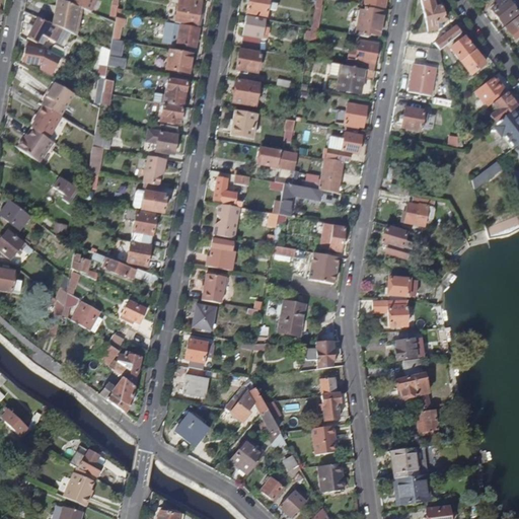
[(63,1),(61,0),(57,0),(57,6),(59,8),(55,25),(74,34),(79,7),(63,1)]
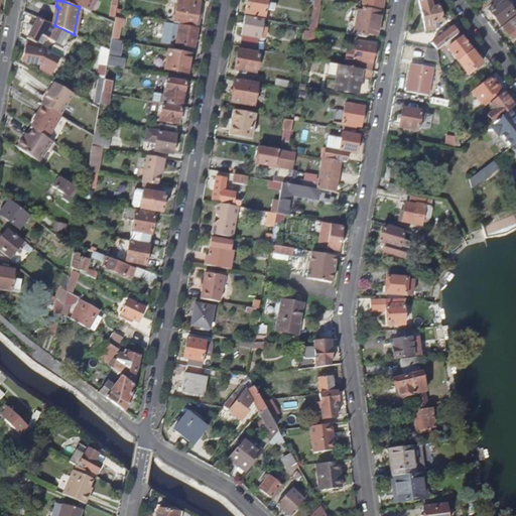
[(113,0),(112,4),(111,5),(110,16),(116,17),(116,12),(118,0),(113,0)]
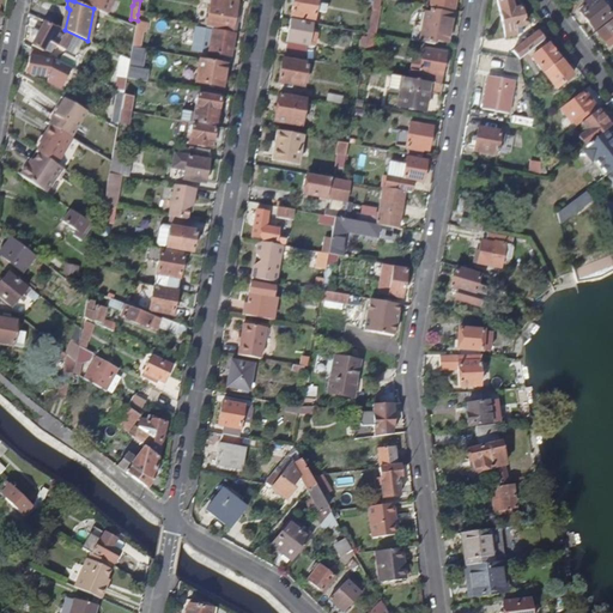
[(293,0),(291,16),(314,19),(316,11),(326,13),(326,5),(317,4),(317,0),(293,0)]
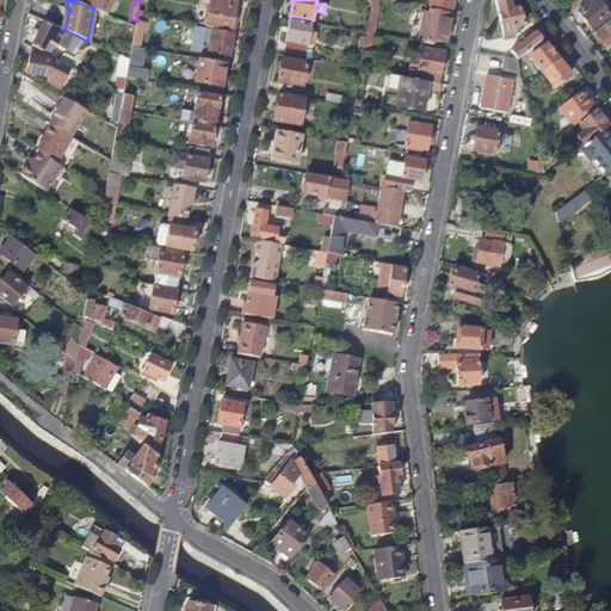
[(376,0),(372,0),(368,32),(374,34),(378,5),(376,5),(376,0)]
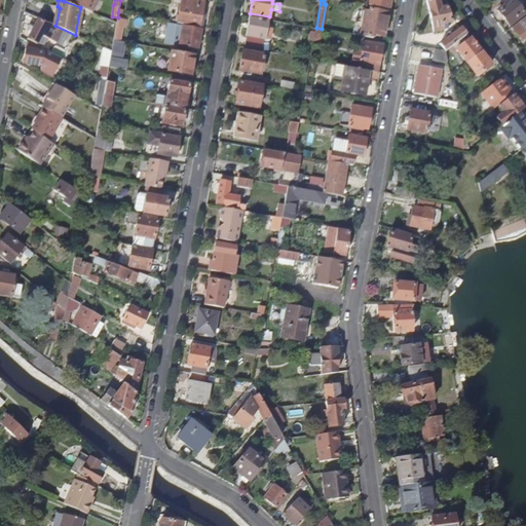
[(370,0),(369,5),(389,9),(390,0),(370,0)]
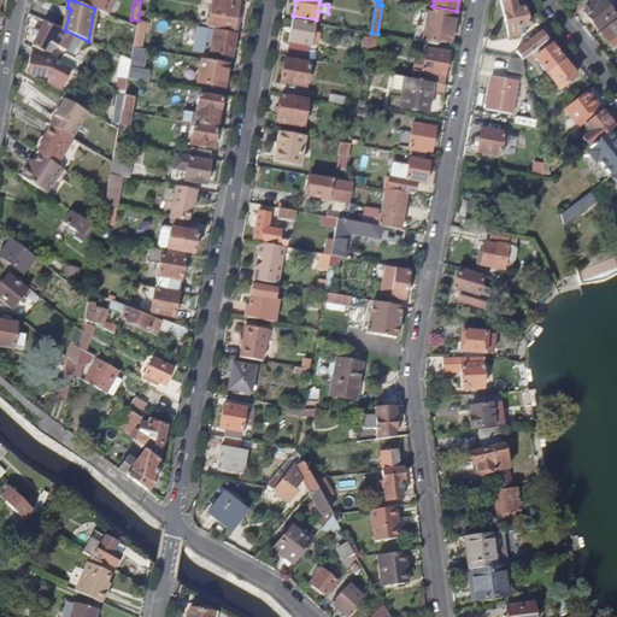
[(518,28),(523,27),(527,27),(522,4),(515,5),(513,0),(504,0),(501,1),(509,37),(519,35),(518,31),(518,28)]
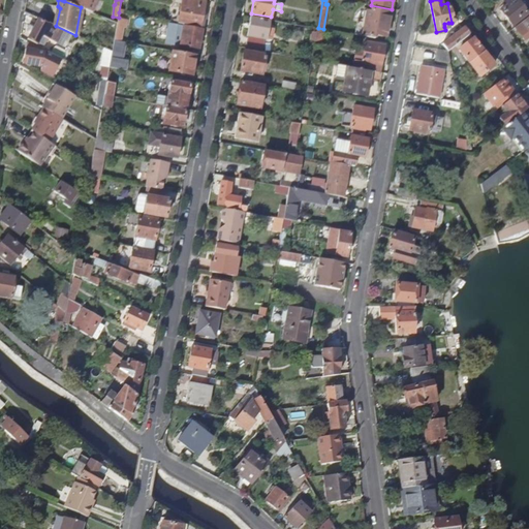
[(502,0),(507,6),(500,10),(512,26),(527,14),(516,0),(502,0)]
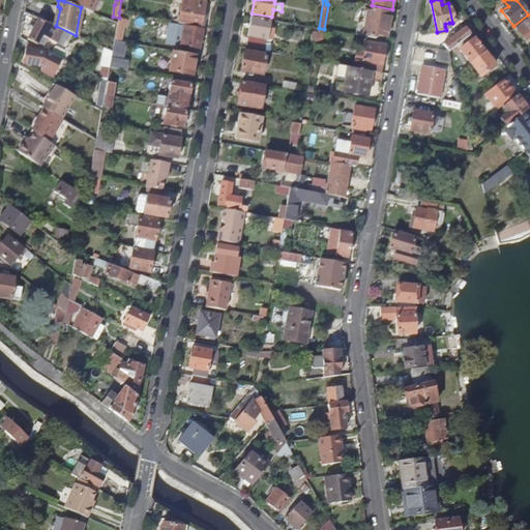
[(178,23),(201,27),(204,7),(182,3),(178,23)]
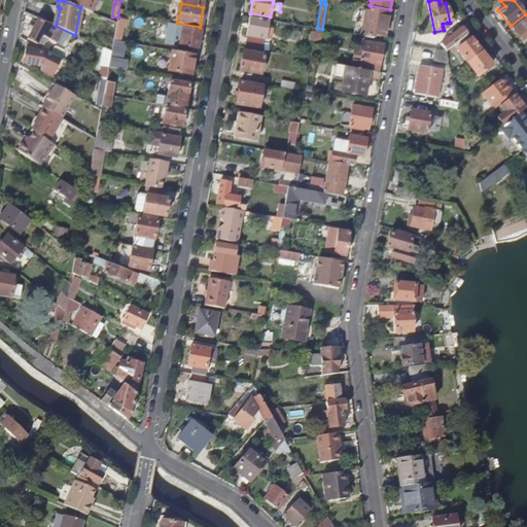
[(361,36),(374,38),(374,35),(385,37),(389,12),(371,9),(371,11),(365,11),(361,36)]
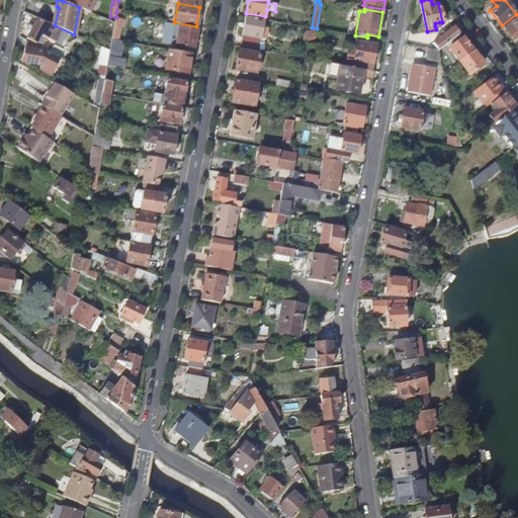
[(241,48),(259,51),(260,38),(266,39),(267,30),(262,30),(264,19),(245,15),(242,35),(243,35),(241,48)]
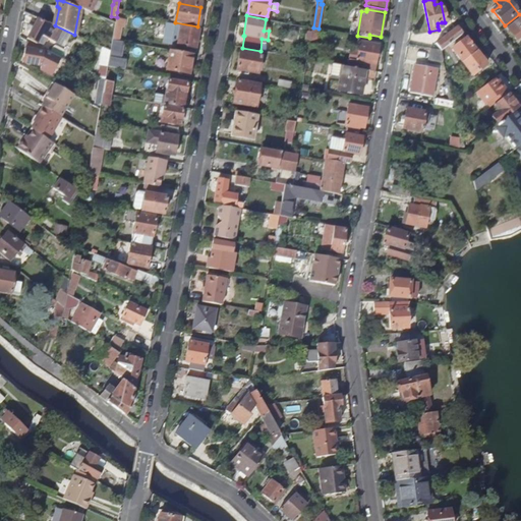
[(520,16),(507,29),(516,41),(520,37),(520,16)]
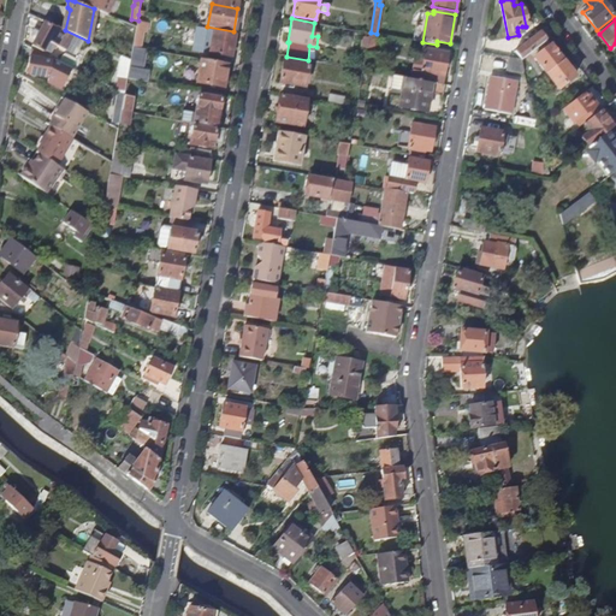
[(59,30),(45,23),(31,46),(43,52),(52,37),(54,39),(59,30)]
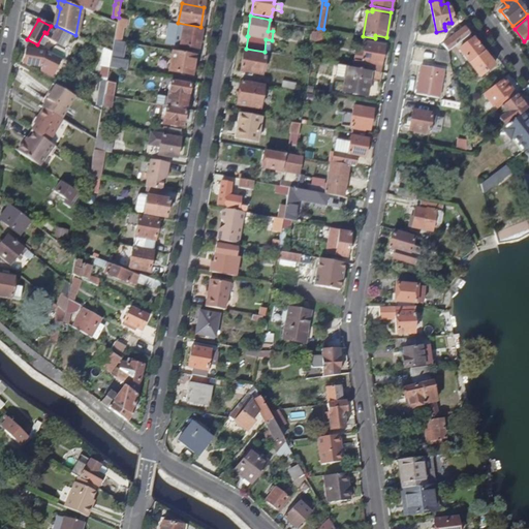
[(177,44),(179,24),(168,22),(166,42),(177,44)]
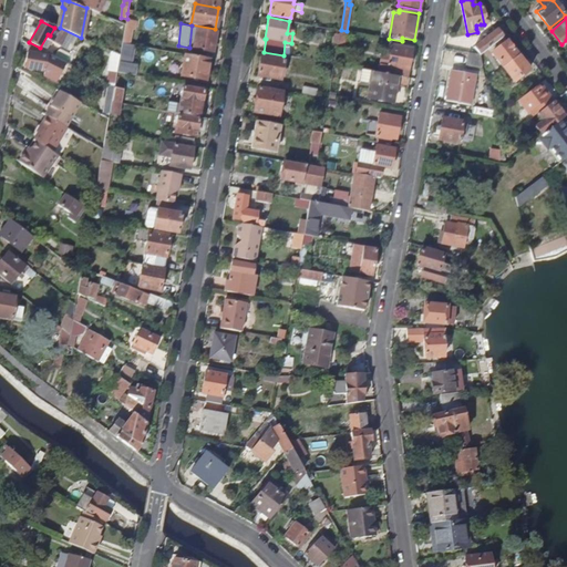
[(125,27),(123,43),(130,44),(132,28),(125,27)]
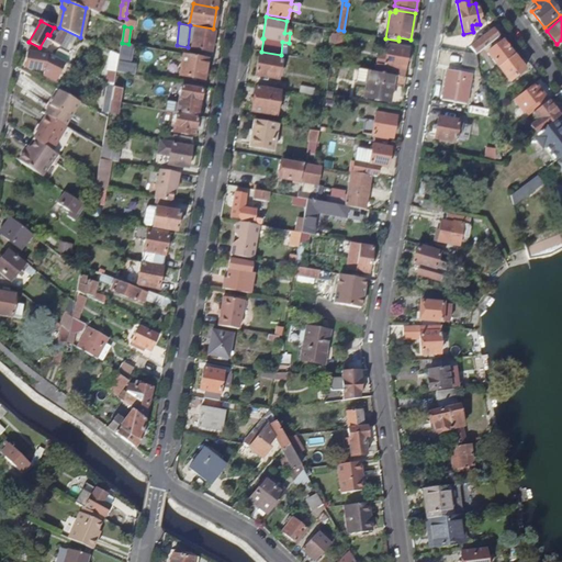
[(193,40),(191,48),(212,52),(215,32),(195,29),(193,37),(189,36),(189,40),(193,40)]
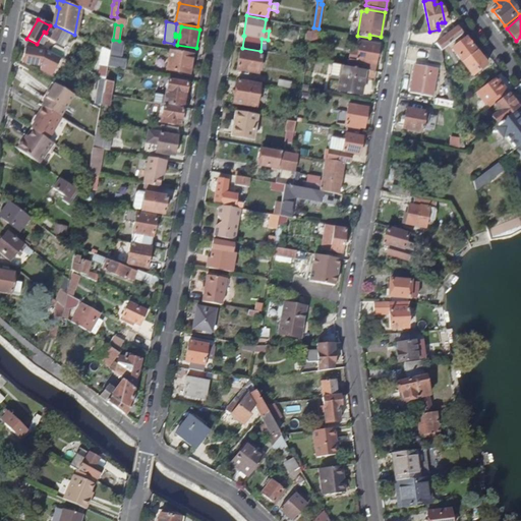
[(442,50),(448,46),(462,35),(457,27),(437,44),(442,50)]
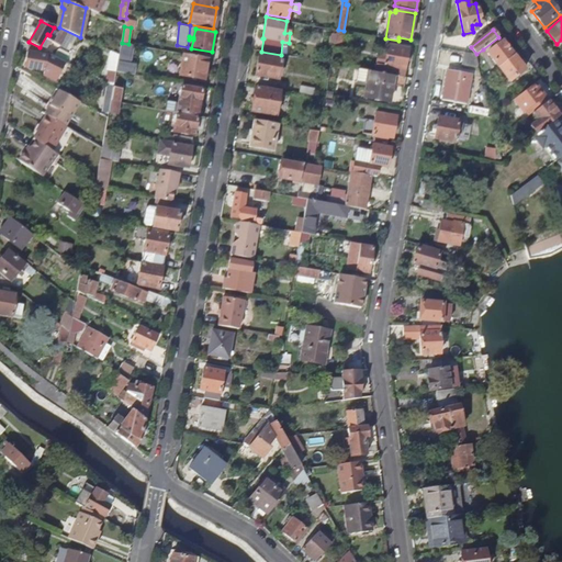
[(498,37),(483,49),(487,53),(502,42),(498,37)]
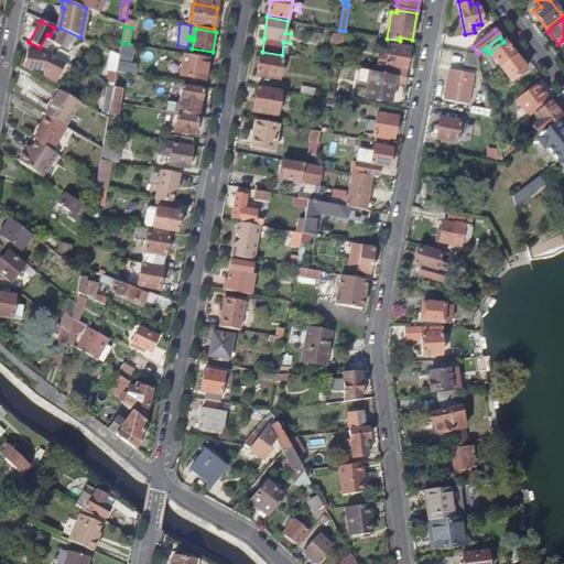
[(503,42),(489,53),(511,82),(527,69),(503,42)]
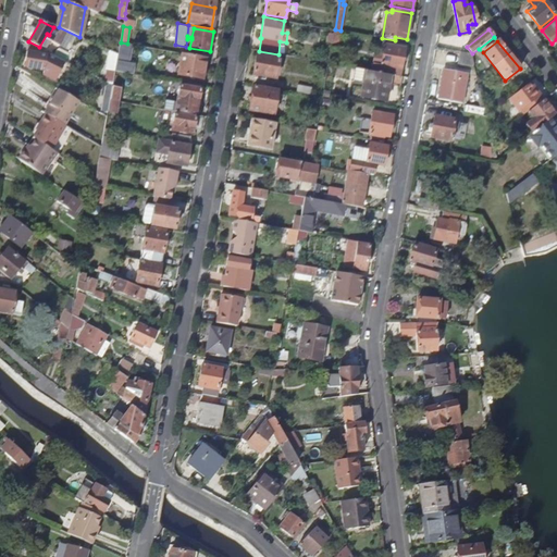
[(121,42),(119,54),(115,70),(115,71),(120,72),(134,74),(135,65),(130,64),(133,45),(127,44),(121,42)]
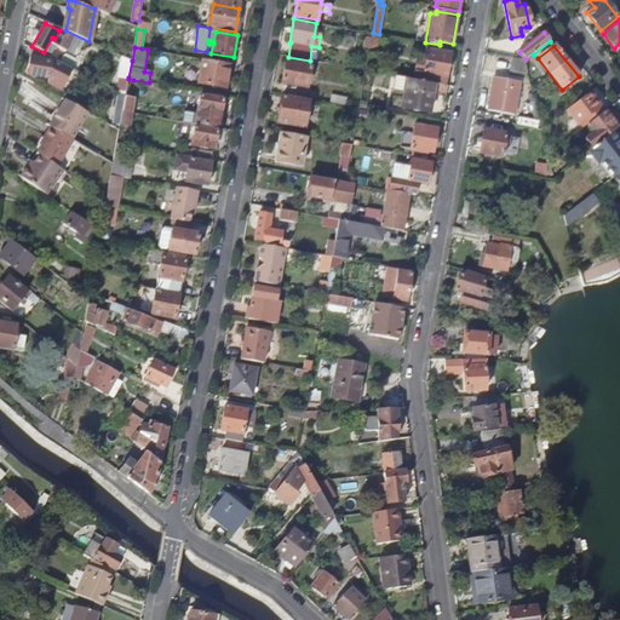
[(414,80),(435,84),(446,85),(451,53),(428,50),(424,73),(417,70),(414,80)]
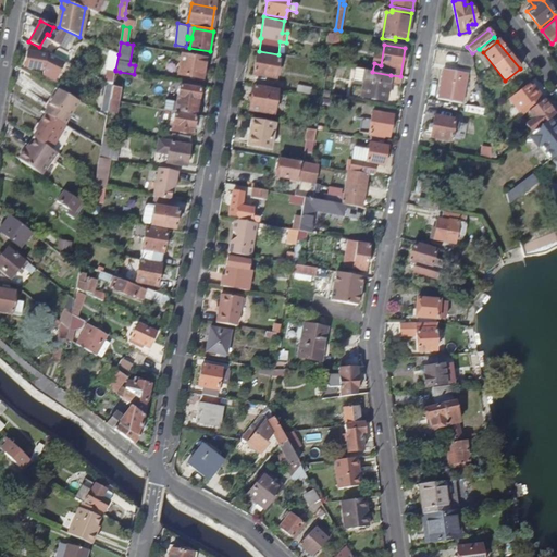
[(66,62),(48,53),(47,54),(27,51),(24,66),(45,71),(44,74),(56,82),(66,62)]
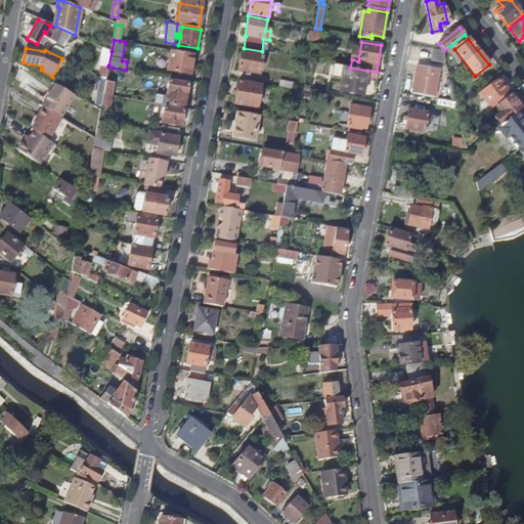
[(112,51),(104,48),(102,62),(104,62),(104,66),(108,66),(112,51)]
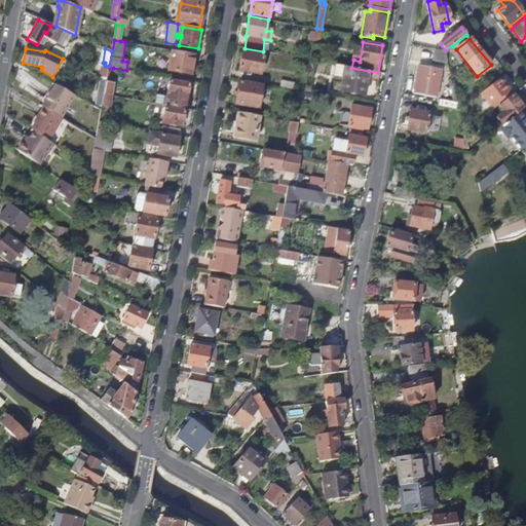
[(449,62),(446,50),(435,48),(433,60),(449,62)]
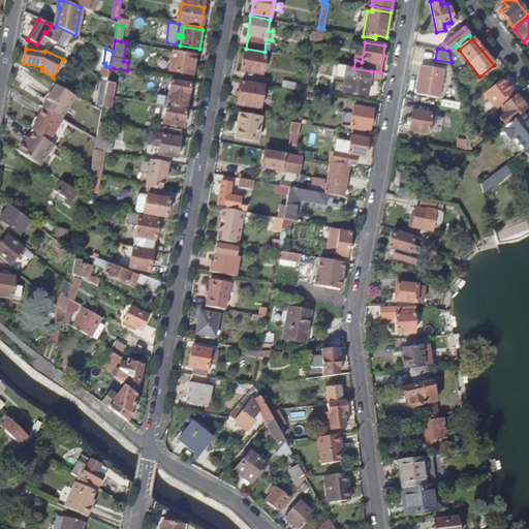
[(195,55),(173,51),(169,71),(192,75),(195,55)]
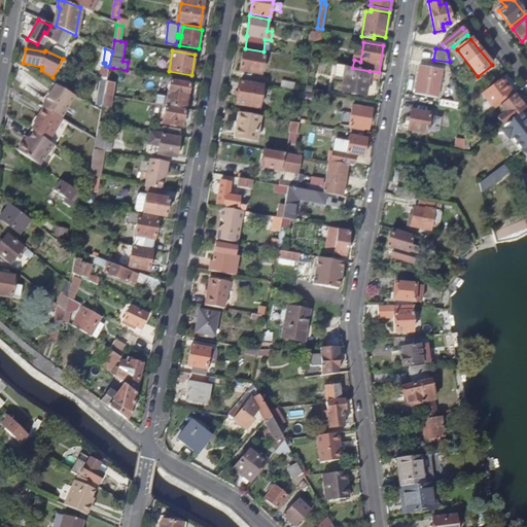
[(264,75),(267,56),(245,51),(242,71),(264,75)]
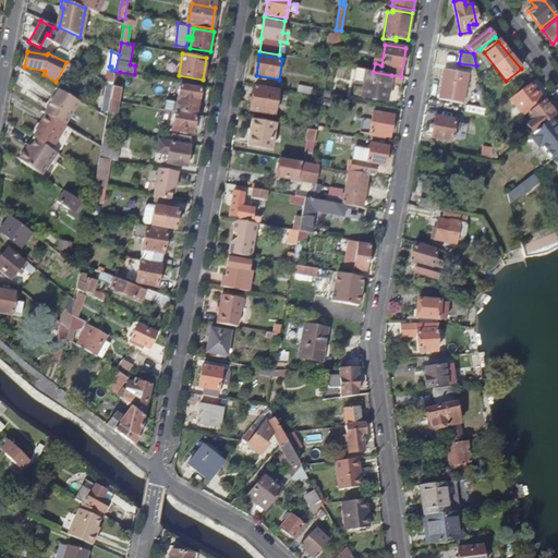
[(16,67),(15,74),(29,82),(32,75),(16,67)]
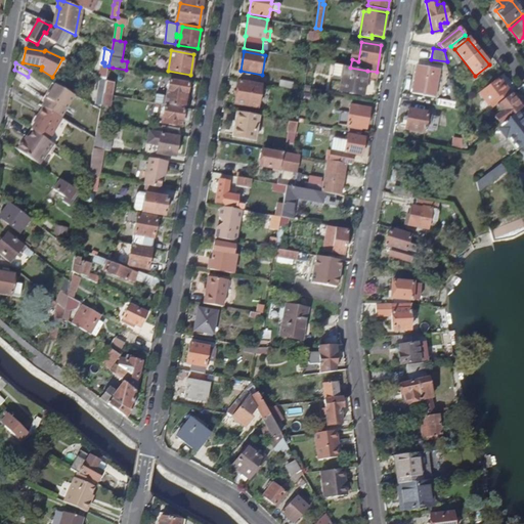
[(418,66),(413,90),(435,94),(439,69),(418,66)]
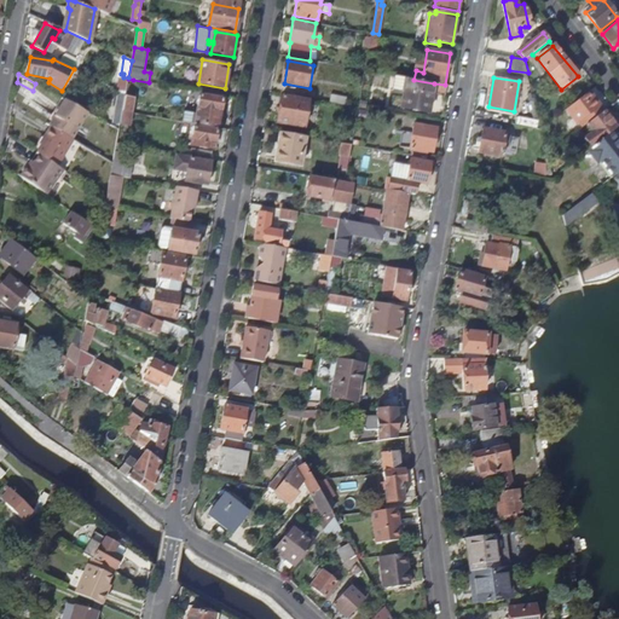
[(414,80),(408,79),(403,109),(429,113),(432,94),(434,84),(414,80)]
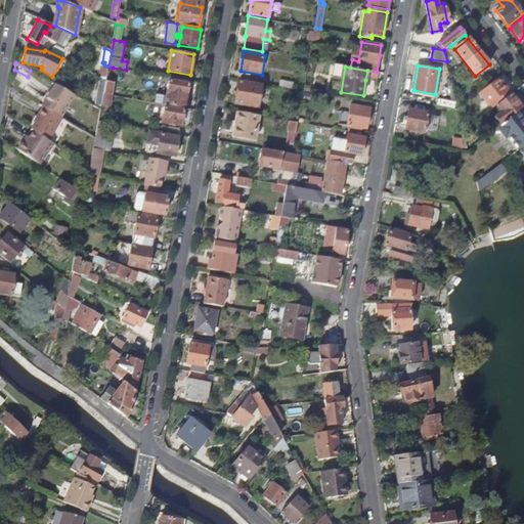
[(377,72),(367,71),(365,80),(377,81),(379,72),(377,72)]
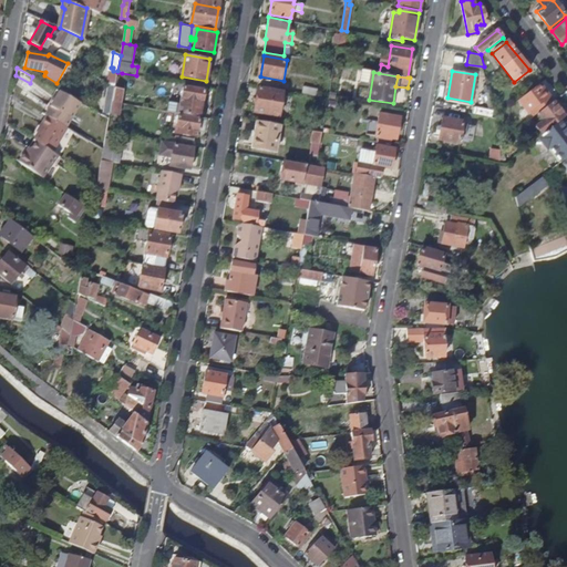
[(115,86),(109,83),(104,111),(110,115),(110,113),(112,102),(114,90),(115,86)]
